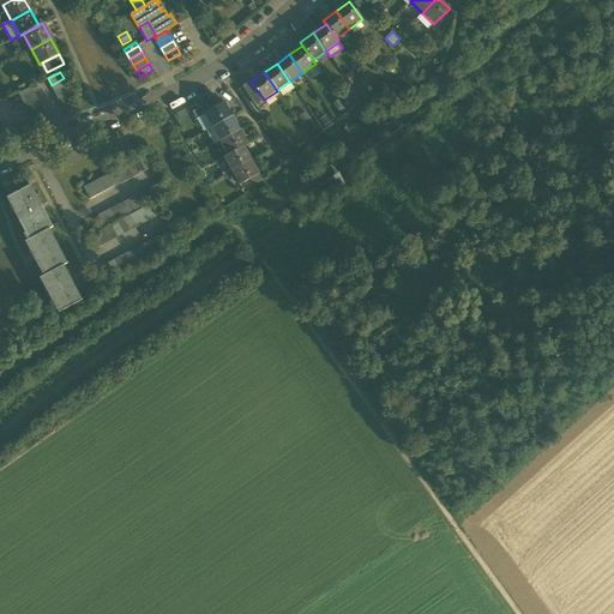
[(356,79),(351,72),(344,77),(350,84),(356,79)]
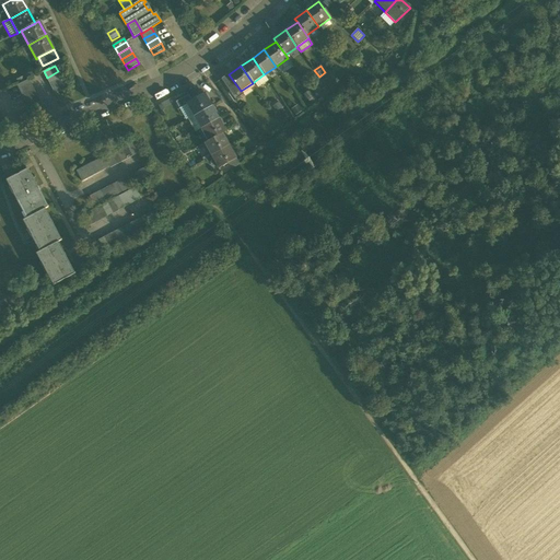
[(47,78),(49,83),(60,77),(58,71),(47,78)]
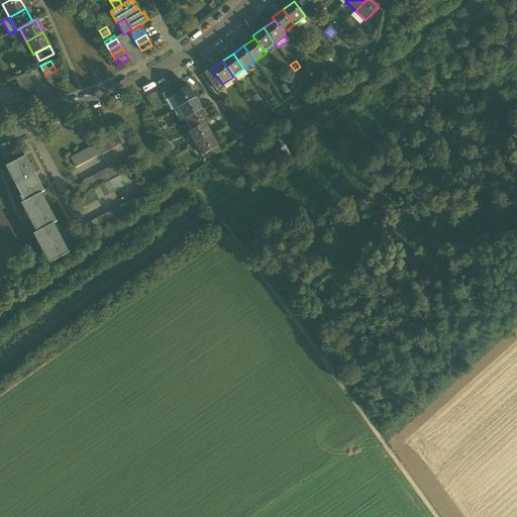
[(215,89),(222,84),(211,69),(204,74),(215,89)]
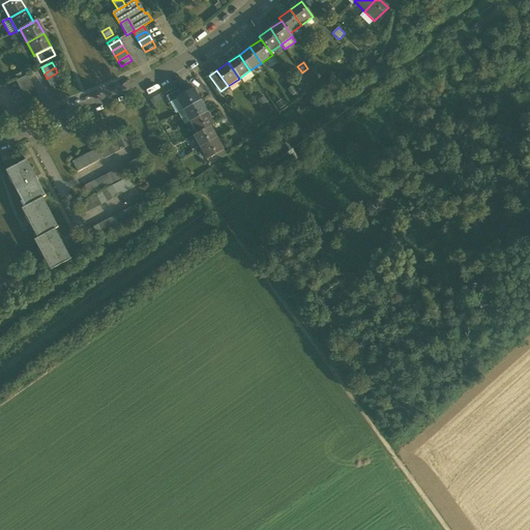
[(249,70),(240,78),(244,84),(255,77),(249,70)]
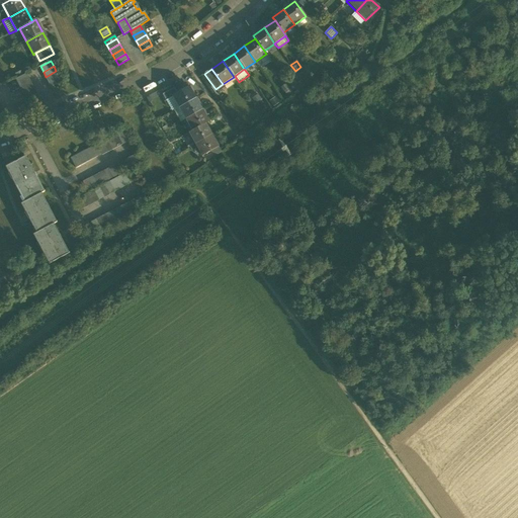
[(46,77),(49,82),(59,76),(56,71),(46,77)]
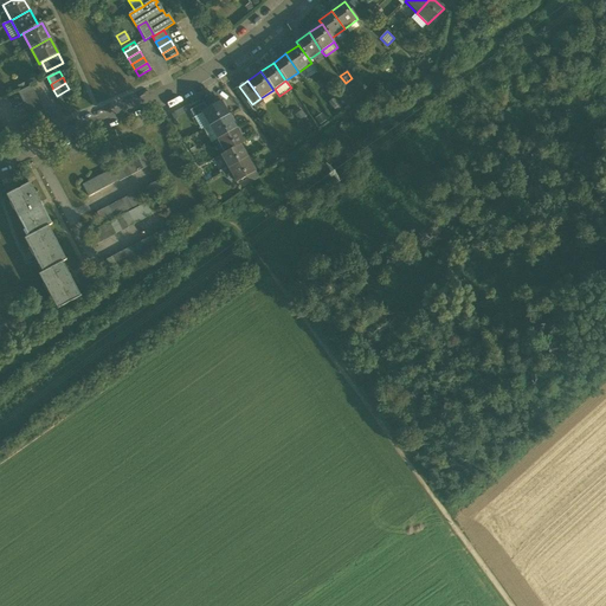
[(18,92),(21,100),(33,92),(30,86),(18,92)]
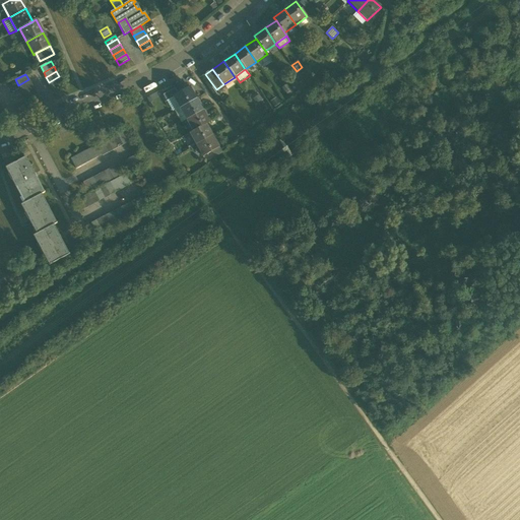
[(62,82),(59,76),(49,82),(52,87),(62,82)]
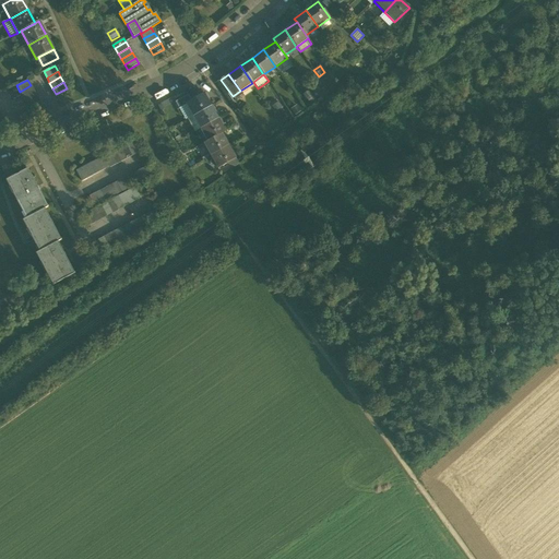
[(34,91),(31,85),(20,92),(23,97),(34,91)]
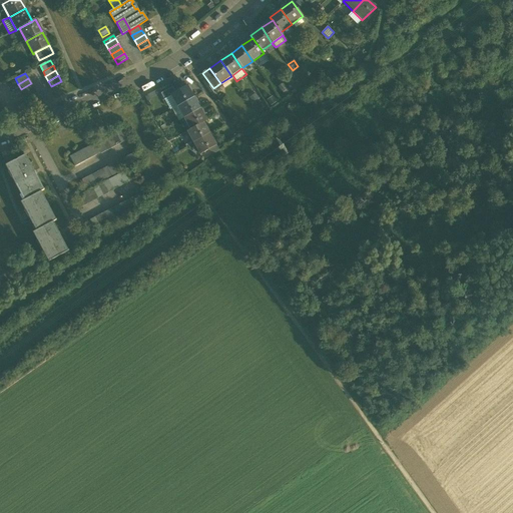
[(33,88),(31,83),(21,89),(23,94),(33,88)]
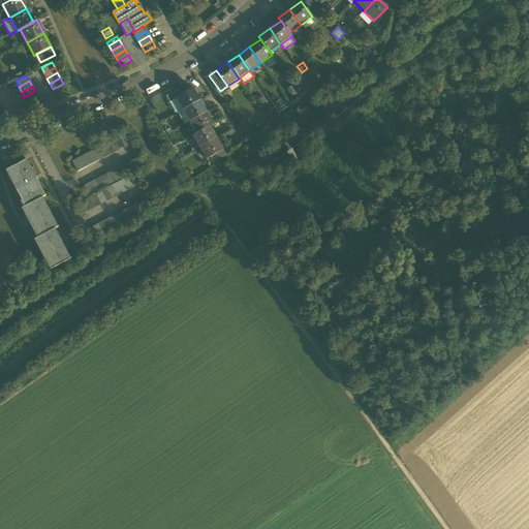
[(176,98),(183,111),(199,100),(192,89),(181,95),(176,98)]
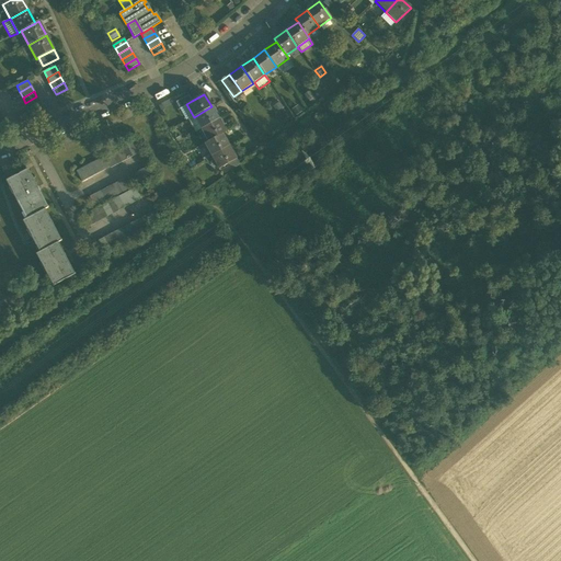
[(175,103),(180,109),(186,104),(192,101),(189,95),(175,103)]
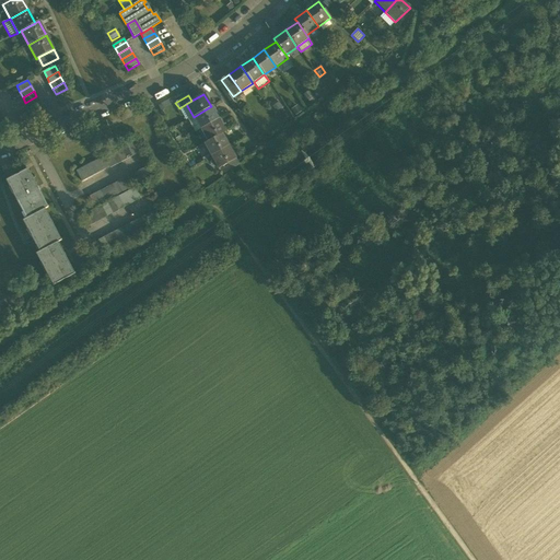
[(39,103),(36,96),(25,103),(28,108),(39,103)]
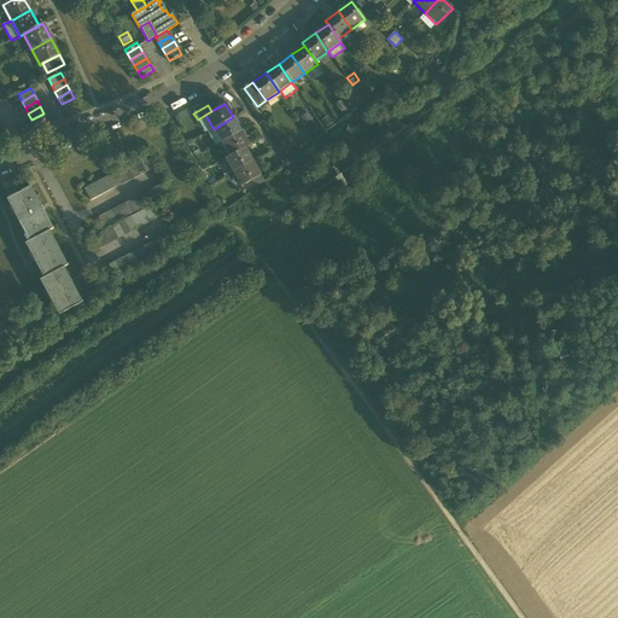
[(313,120),(308,112),(301,118),(304,124),(313,120)]
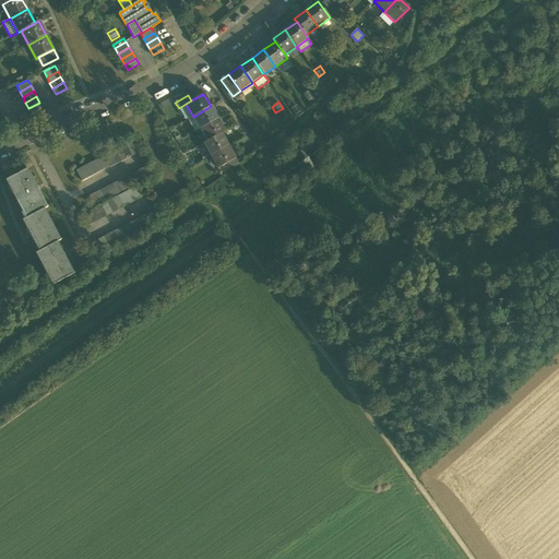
[(186,104),(179,108),(186,120),(188,119),(193,117),(186,104)]
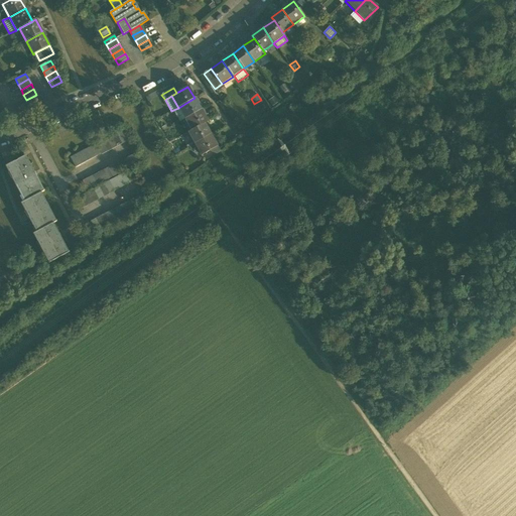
[(274,97),(268,101),(272,107),(278,103),(274,97)]
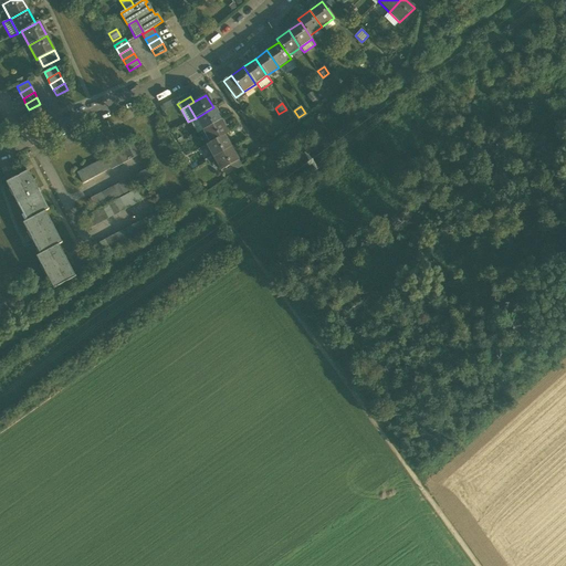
[(196,118),(202,130),(220,121),(213,107),(196,118)]
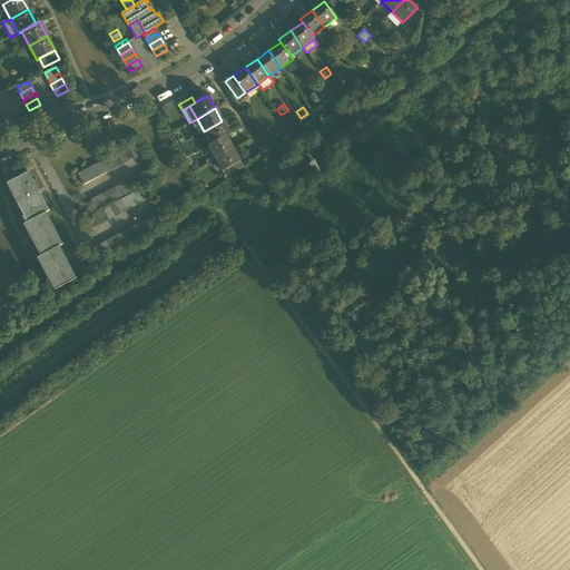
[(204,131),(197,119),(192,121),(198,135),(204,131)]
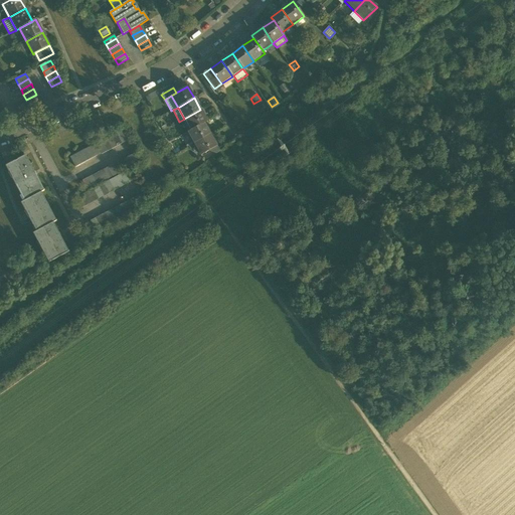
[(184,119),(191,130),(203,123),(207,121),(200,110),(184,119)]
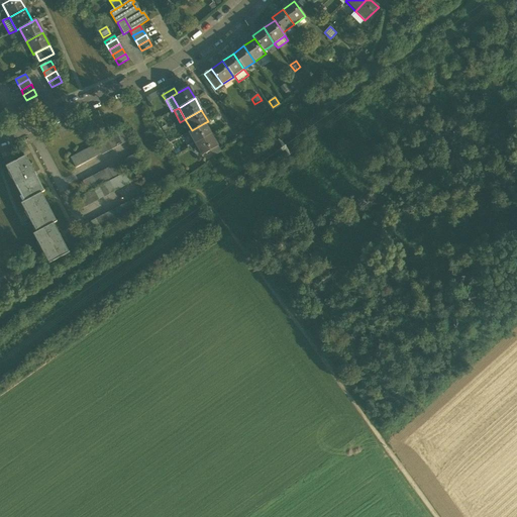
[(188,132),(195,144),(211,135),(204,123),(192,130),(188,132)]
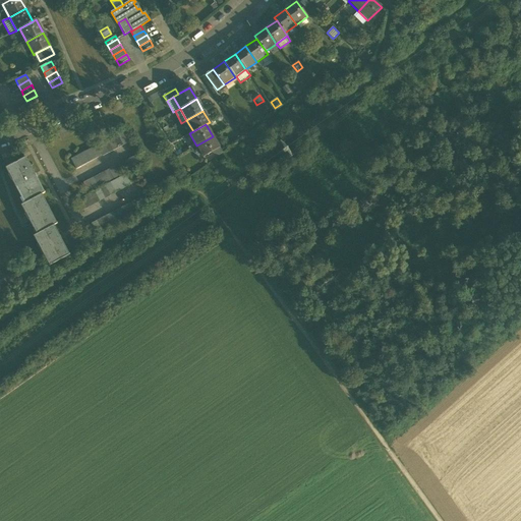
[(123,131),(117,134),(123,145),(128,141),(123,131)]
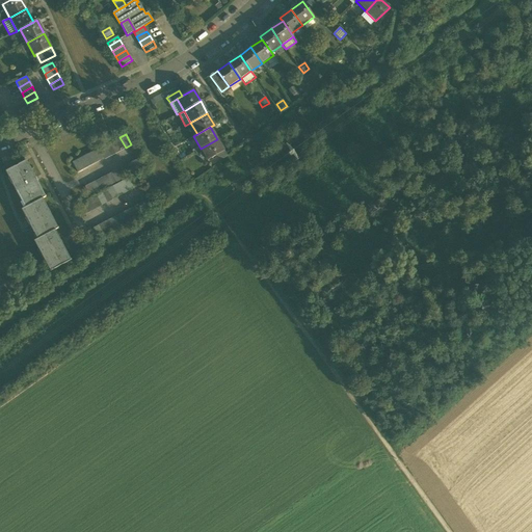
[(121,151),(126,148),(120,137),(114,140),(121,151)]
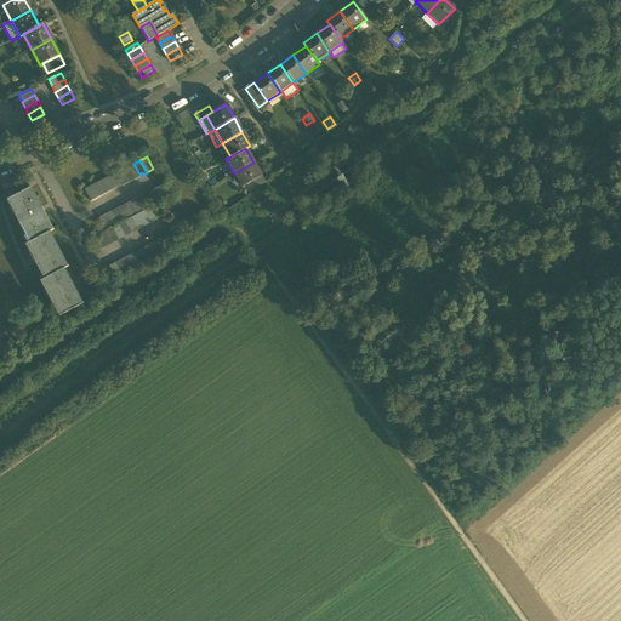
[(261,176),(254,163),(234,174),(241,187),(261,176)]
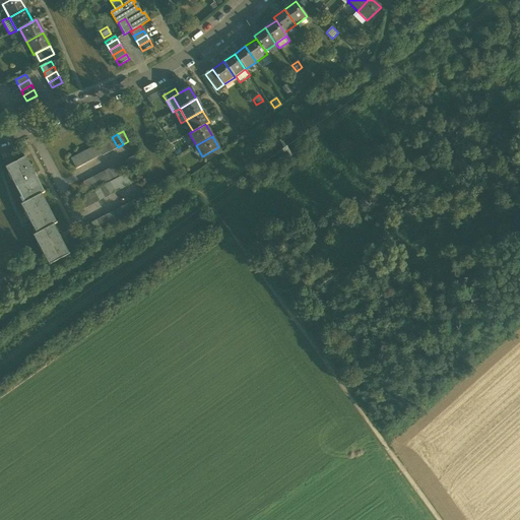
[(113,150),(118,147),(112,137),(107,139),(113,150)]
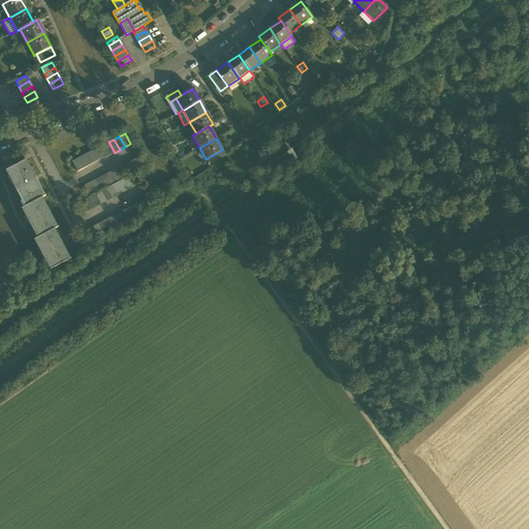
[(110,155),(115,153),(109,142),(103,145),(110,155)]
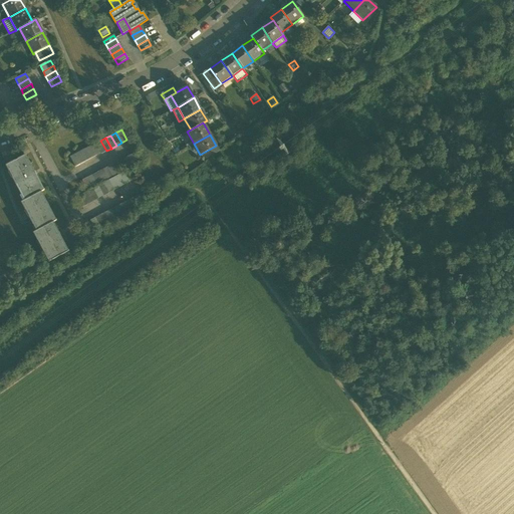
[(101,154),(106,151),(100,141),(95,144),(100,153),(101,154)]
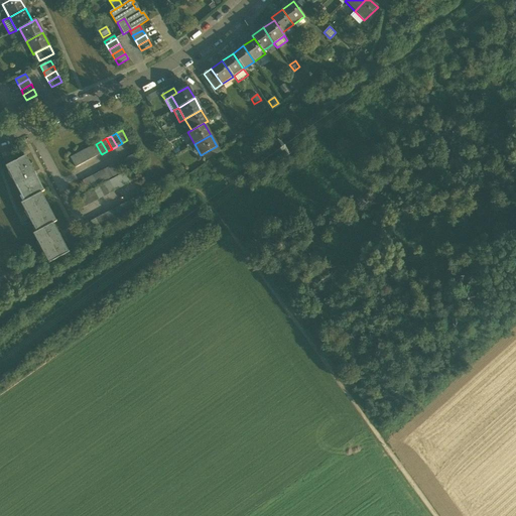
[(96,156),(101,153),(96,144),(91,147),(96,156)]
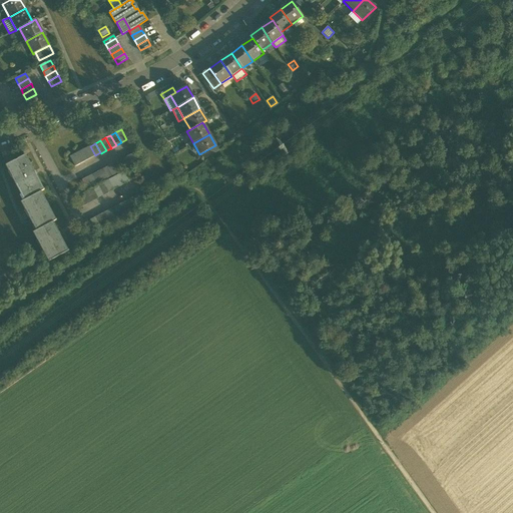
[(90,158),(95,155),(90,146),(85,148),(90,158)]
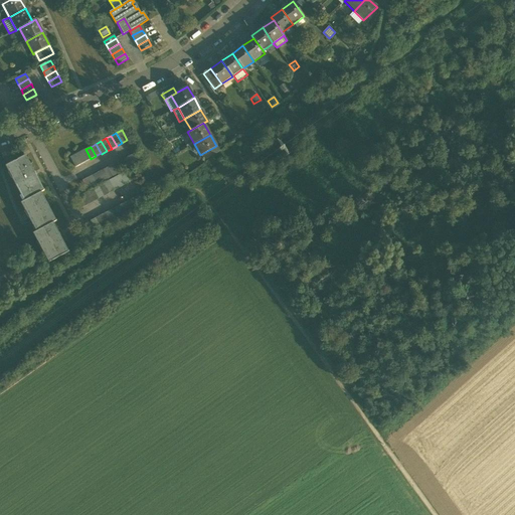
[(86,162),(91,159),(86,149),(80,152),(86,162)]
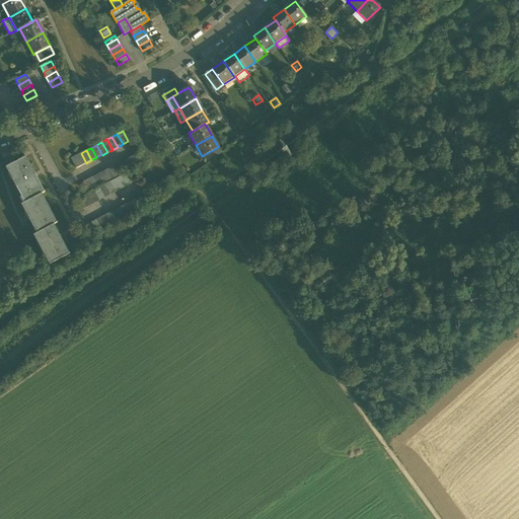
[(81,165),(86,163),(81,153),(76,156),(81,165)]
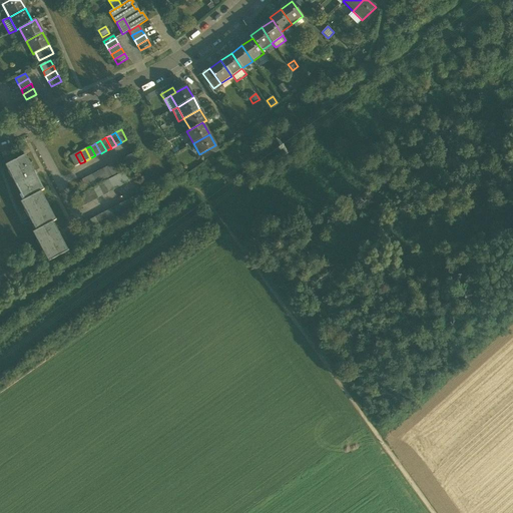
[(133,152),(127,155),(132,165),(138,162),(133,152)]
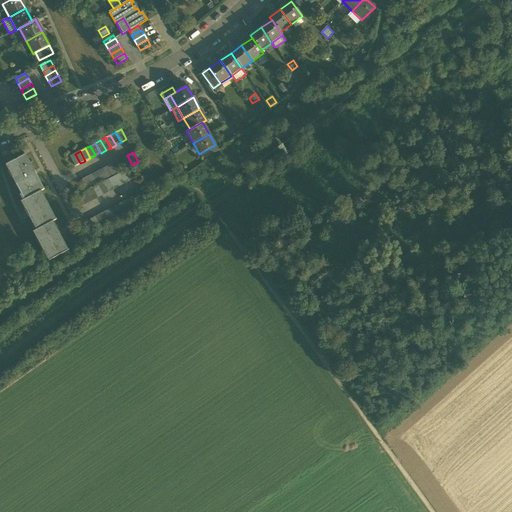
[(75,166),(80,163),(75,154),(69,156),(75,166)]
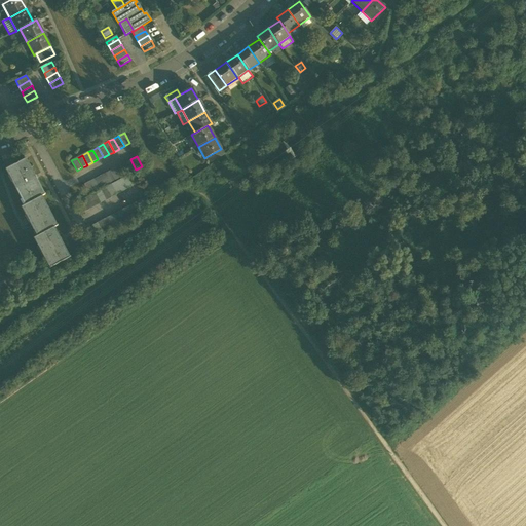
[(5,170),(25,205),(41,197),(44,195),(26,159),(17,163),(14,165),(5,170)]
